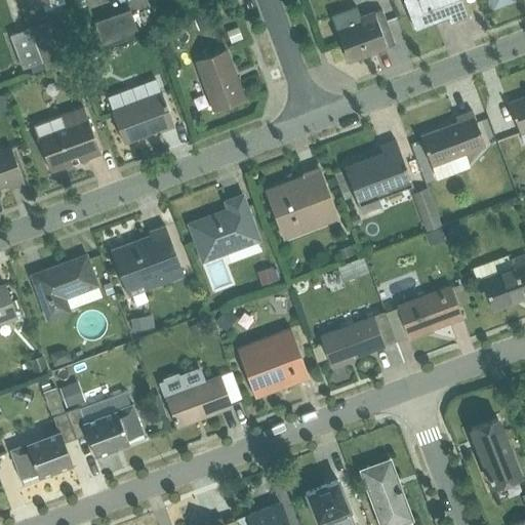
[(402,0),(413,33),(465,15),(458,0),(402,0)]
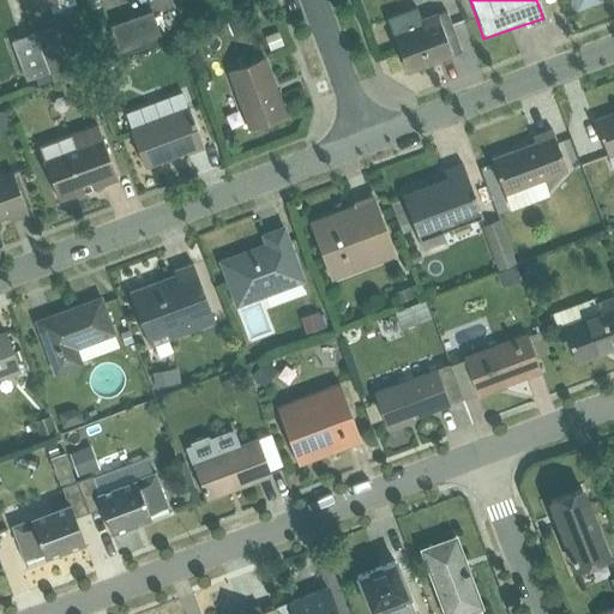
[(570,0),(576,13),(613,0),(570,0)]
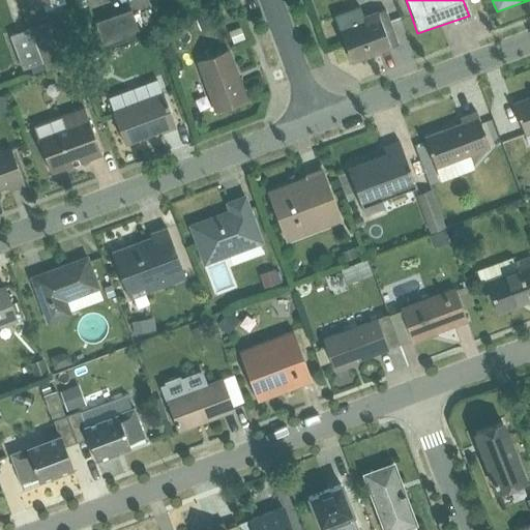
[(107,51),(140,36),(127,8),(95,23),(107,51)]
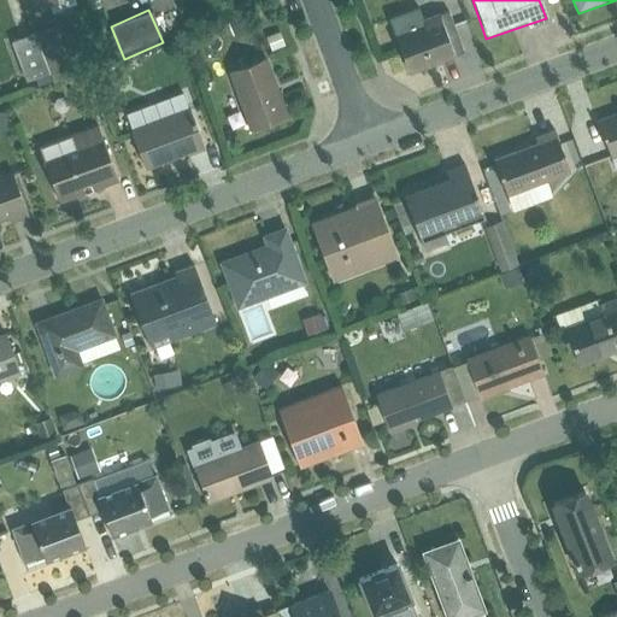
[(404,75),(460,53),(445,11),(421,19),(423,25),(389,37),(404,75)]
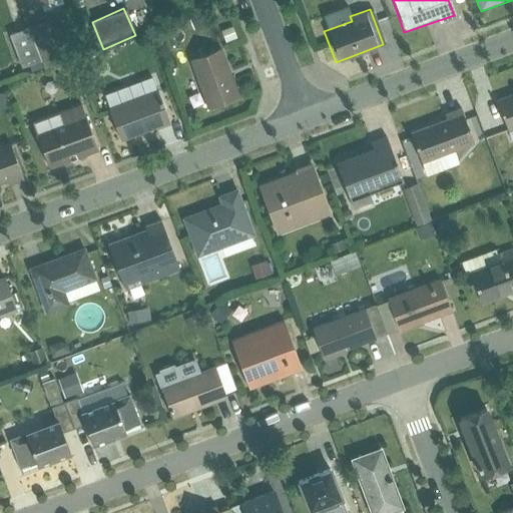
[(40,22),(6,35),(22,74),(56,61),(40,22)]
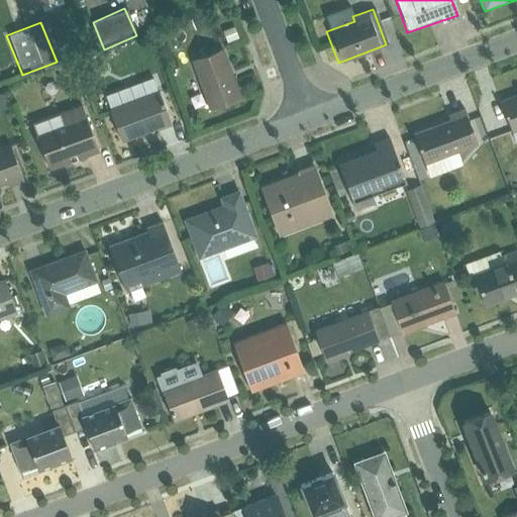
[(209,110),(240,98),(221,49),(191,62),(209,110)]
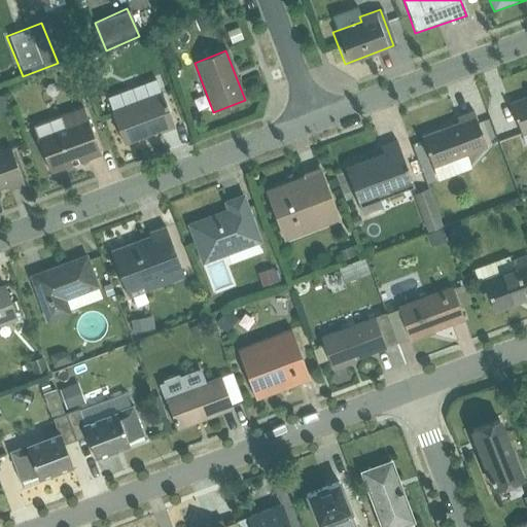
[(123,147),(174,129),(157,81),(105,100),(123,147)]
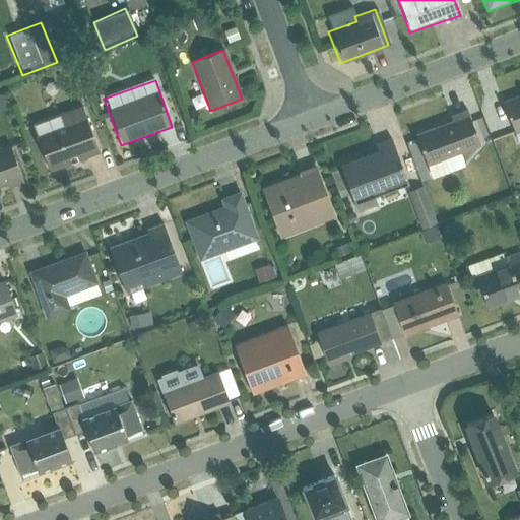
[(518,139),(519,138),(519,100),(505,107),(518,139)]
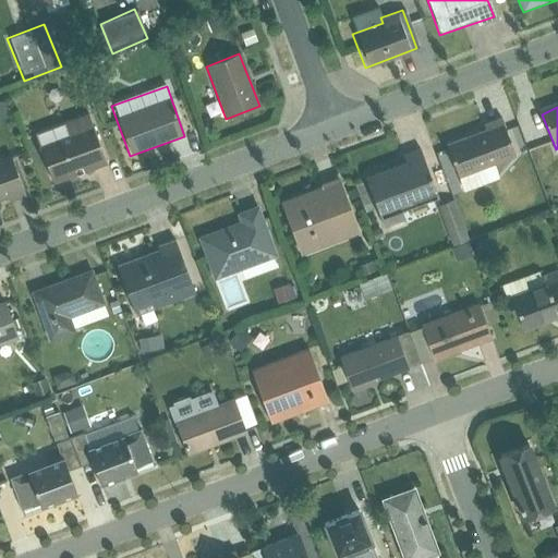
[(51,185),(102,168),(85,116),(34,133),(51,185)]
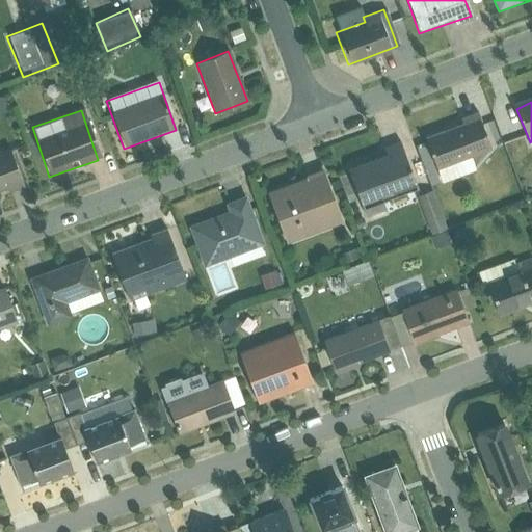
[(440,177),(490,155),(475,116),(423,139),(440,177)]
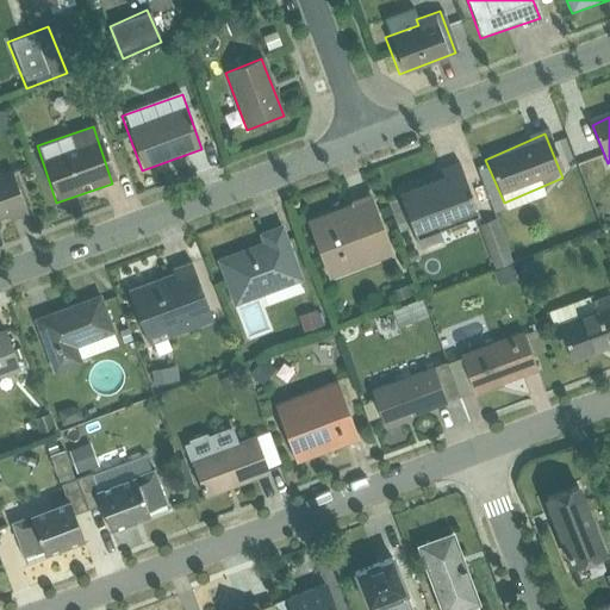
[(0,221),(24,211),(6,167),(0,168),(0,221)]
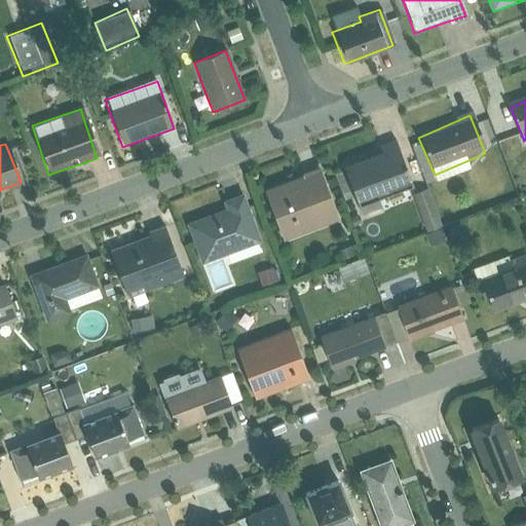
[(360,209),(411,189),(395,146),(342,165),(360,209)]
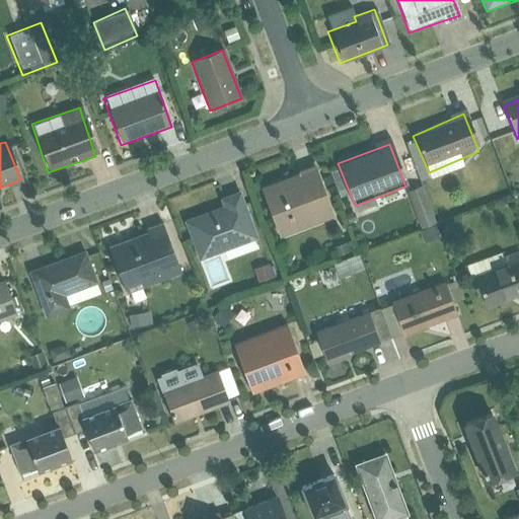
[(282,237),(329,219),(311,170),(263,190),(282,237)]
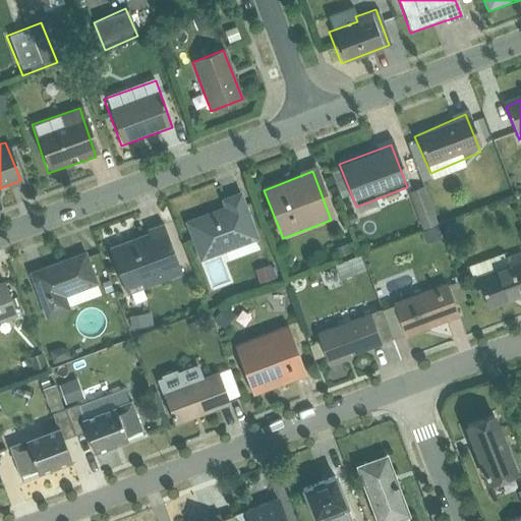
[(422,185),(408,190),(424,242),(440,237),(422,185)]
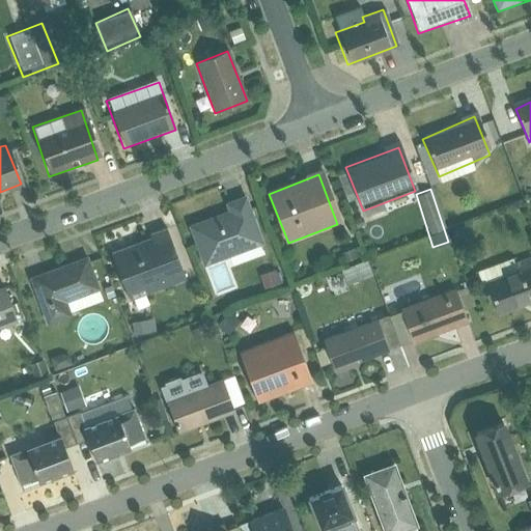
[(206,268),(262,248),(244,195),(187,216),(206,268)]
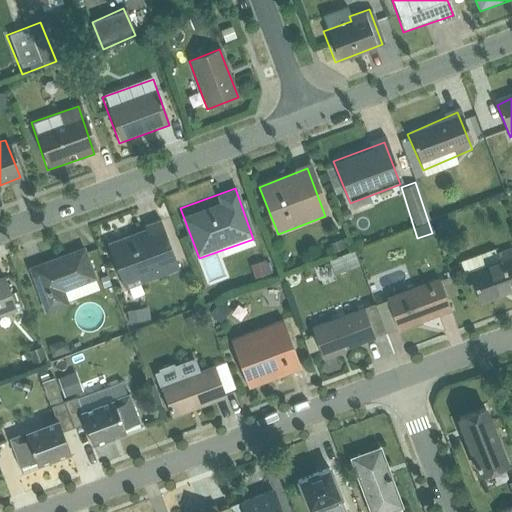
[(126,291),(175,272),(157,224),(107,243),(126,291)]
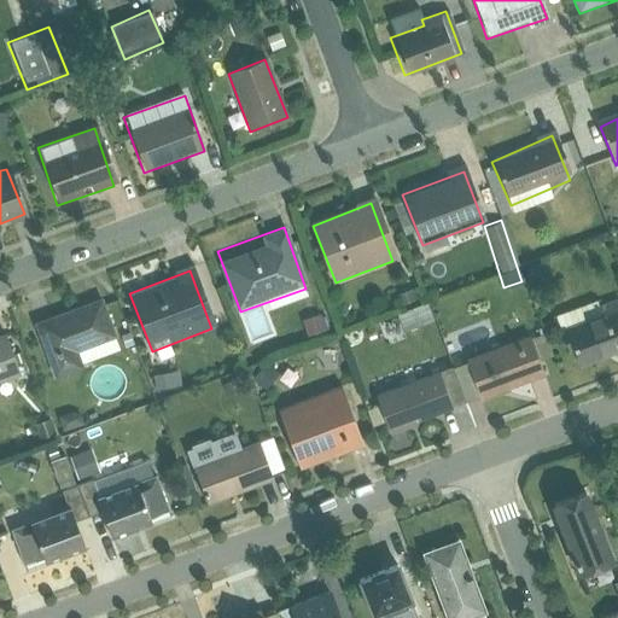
[(115,339),(103,299),(31,321),(48,378),(83,367),(79,350),(115,339)]
